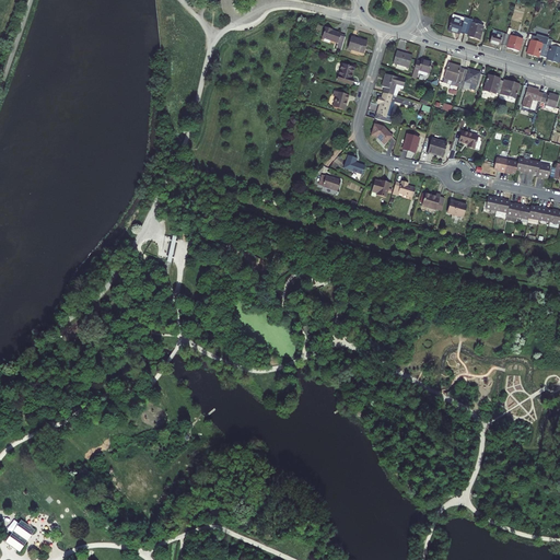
[(515,9),(512,19),(521,22),(524,12),(515,9)]
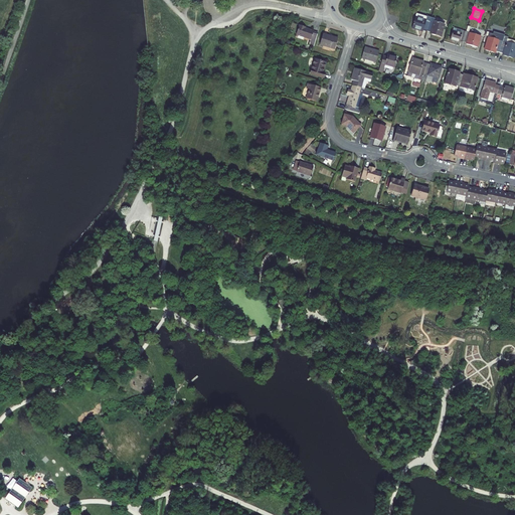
[(423,29),(426,30),(431,17),(416,13),(412,27),(416,28),(422,30),(423,29)]
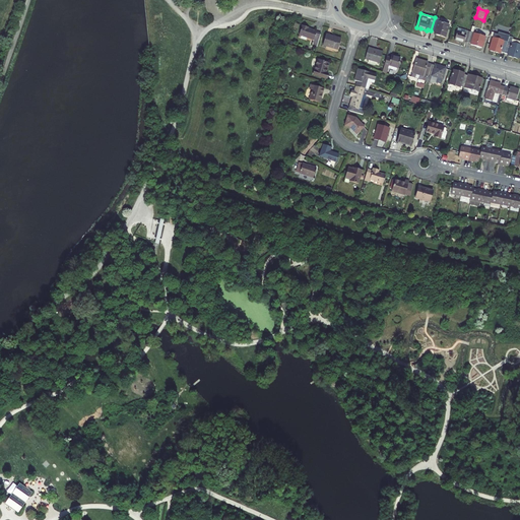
[(440,18),(435,16),(435,17),(431,30),(436,31),(435,33),(440,35),(446,37),(449,24),(439,21),(440,18)]
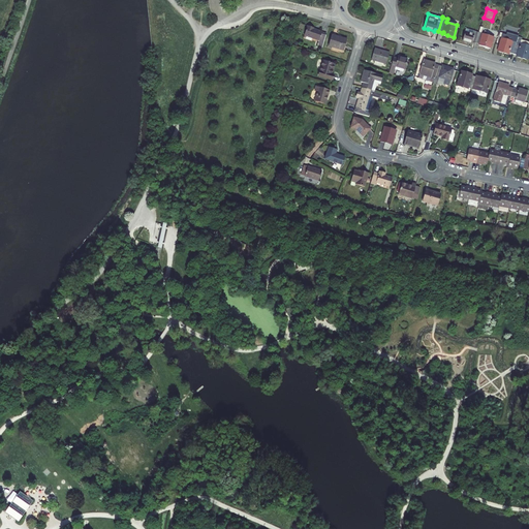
[(325,40),(329,32),(316,28),(314,28),(315,26),(309,25),(306,34),(325,40)]
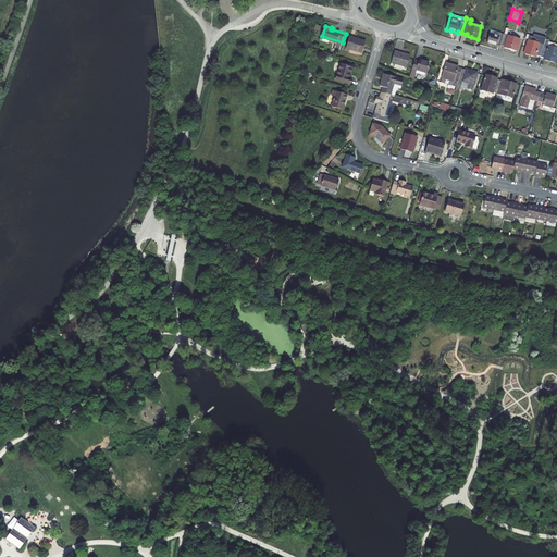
[(492,27),(487,42),(493,44),(497,45),(497,44),(502,45),(505,34),(500,33),(502,29),(492,27)]
